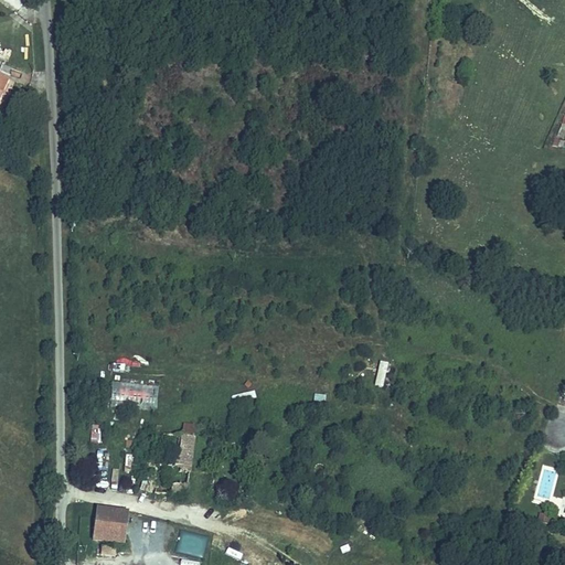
[(0,96),(1,97),(10,77),(0,73),(0,66),(1,64),(0,63),(0,96)]
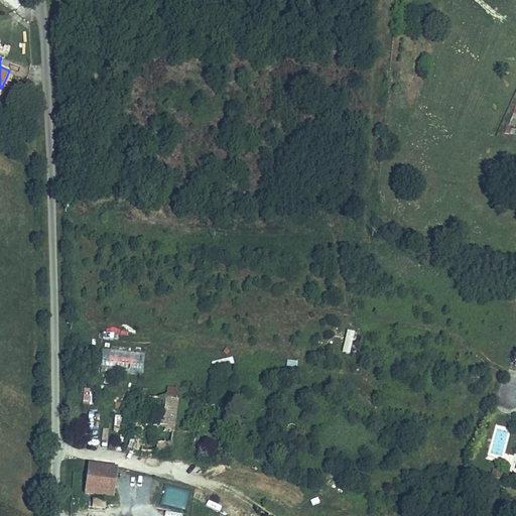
[(345,330),(342,352),(350,353),(353,331),(345,330)]
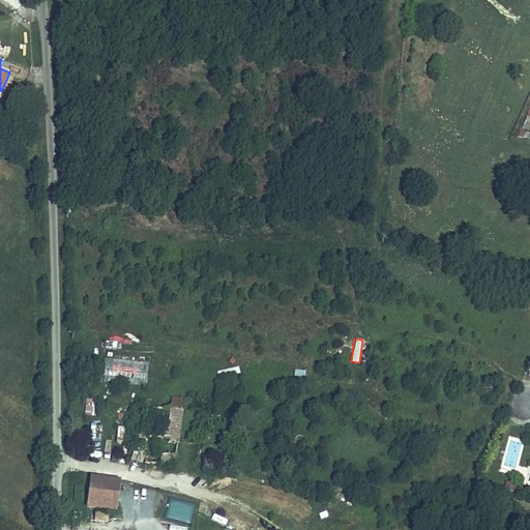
[(105,357),(104,383),(147,385),(148,359),(105,357)]
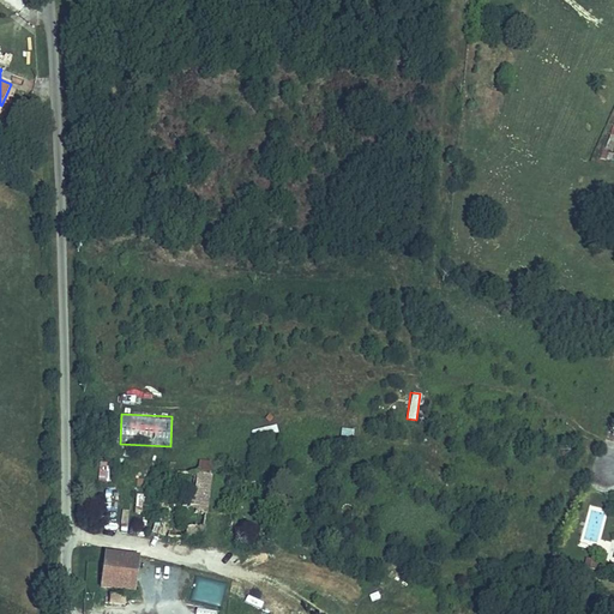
[(342,427),(339,438),(353,440),(355,429),(342,427)]
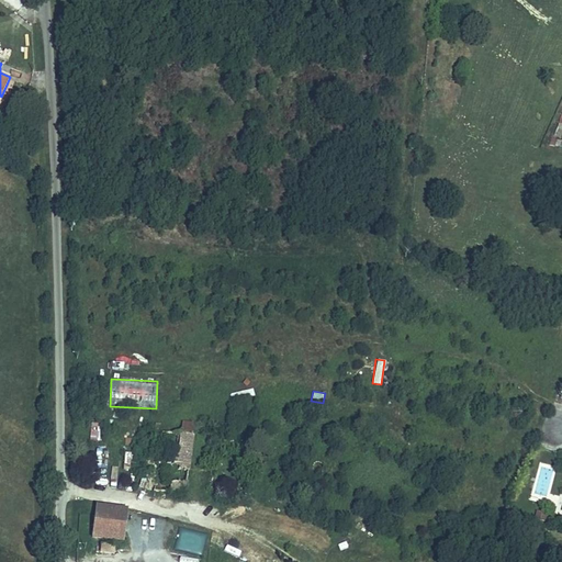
[(186,494),(195,418),(181,417),(180,430),(161,428),(163,417),(154,416),(145,489),(186,494)]
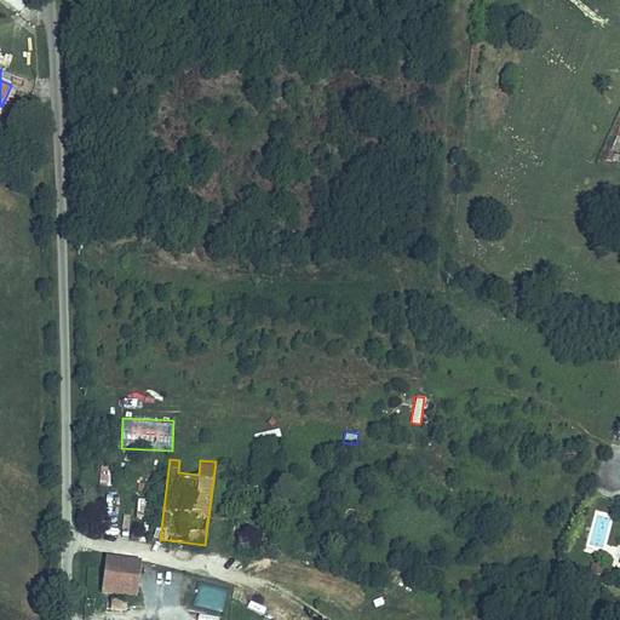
[(246,474),(244,487),(260,491),(263,477),(246,474)]
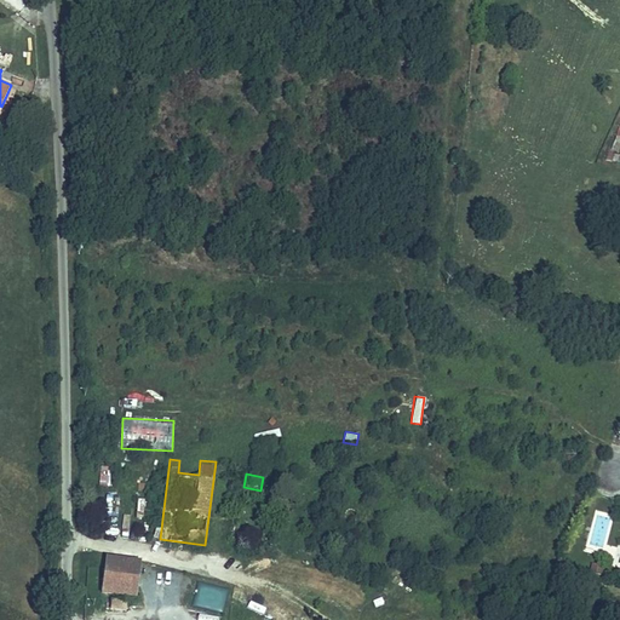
[(102,592),(135,596),(138,562),(105,558),(102,592)]
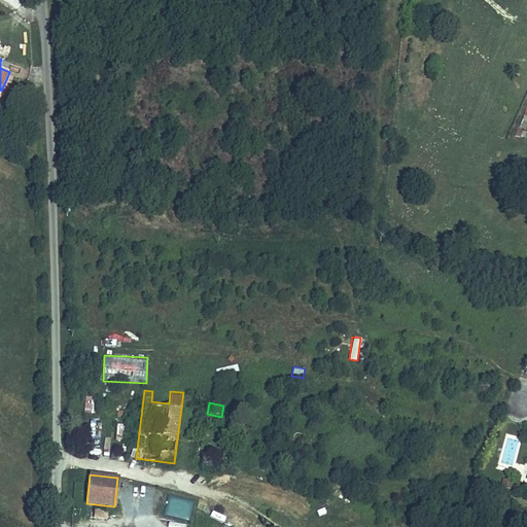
[(166,494),(163,517),(190,520),(194,498),(166,494)]
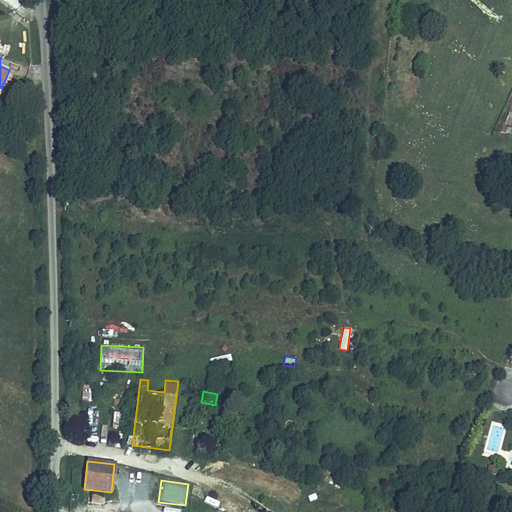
[(102,503),(103,495),(89,493),(88,501),(102,503)]
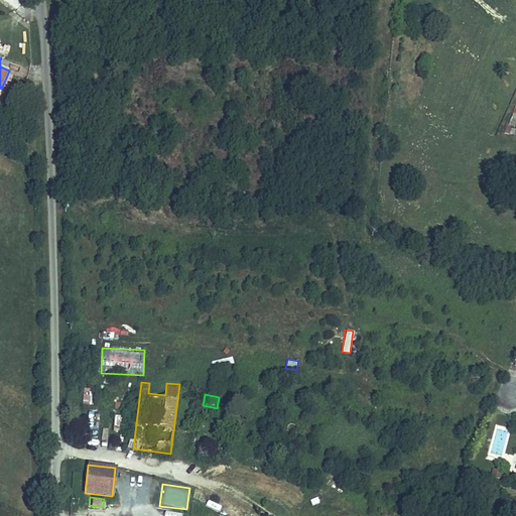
[(206,506),(219,512),(222,505),(209,500),(206,506)]
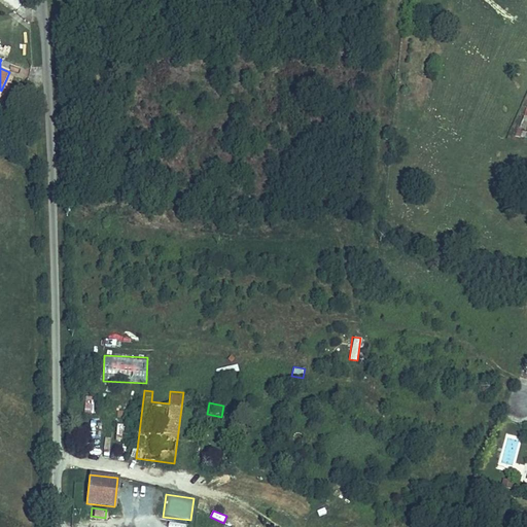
All buildings are outlined.
